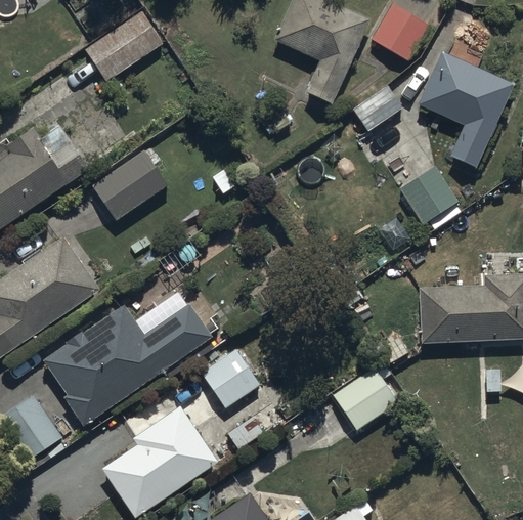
[(369,18),(329,0),(292,0),(274,40),(321,61),(308,91),(332,102),(369,18)]
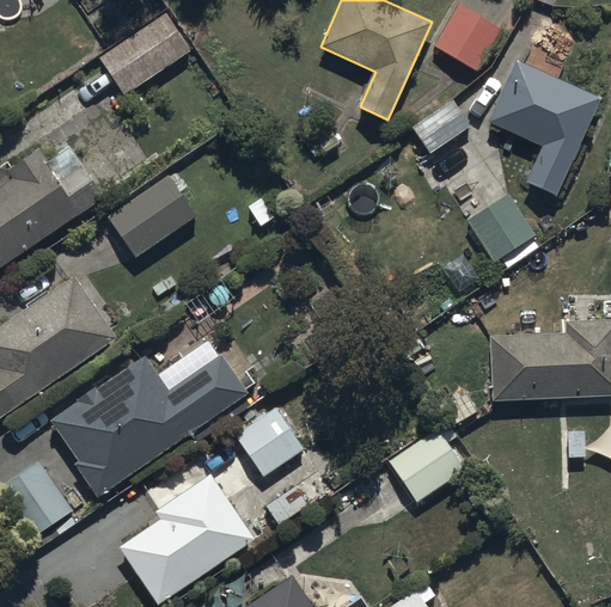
[(501,25),(457,4),(435,46),(478,68),(501,25)]
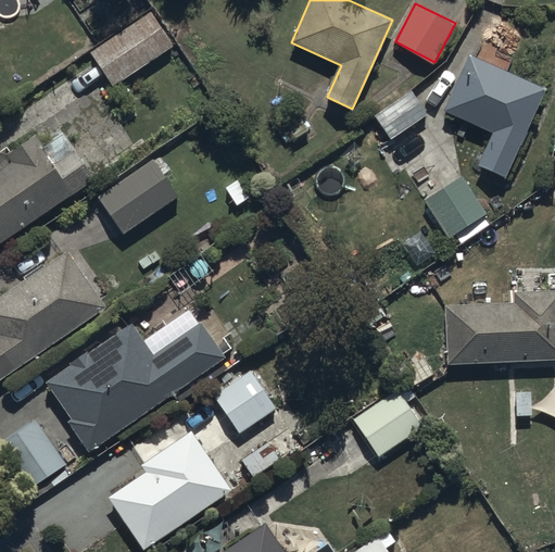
[(90,51),(96,60),(89,64),(102,83),(109,79),(114,87),(174,46),(149,11),(90,51)]
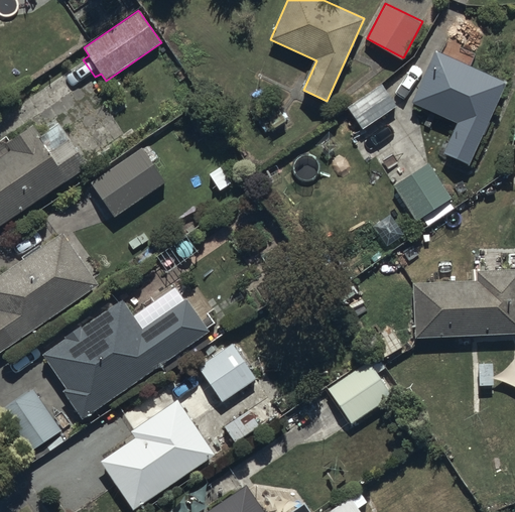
[(435,50),(413,102),(458,124),(442,154),(469,167),(508,82),(435,50)]
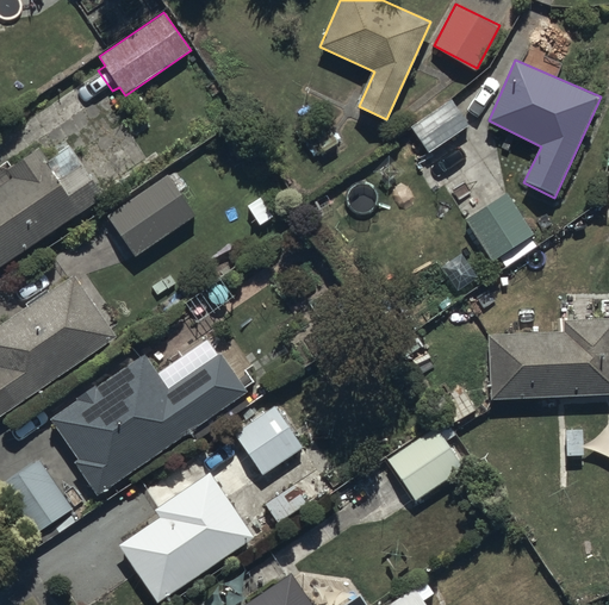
[(453,108),(415,133),(433,161),(471,135),(453,108)]
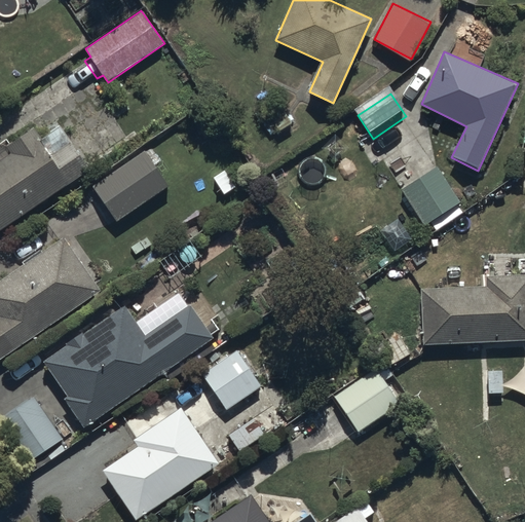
[(0,229),(86,173),(68,146),(65,148),(62,143),(47,152),(45,149),(41,152),(29,134),(4,149),(1,145),(0,146),(0,229)]
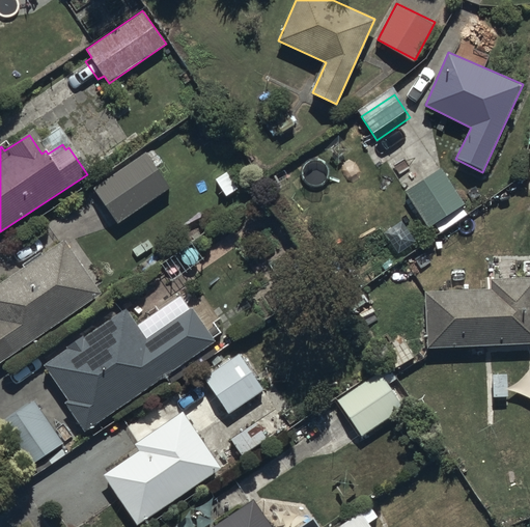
[(148,151),(93,189),(119,225),(172,188),(148,151)]
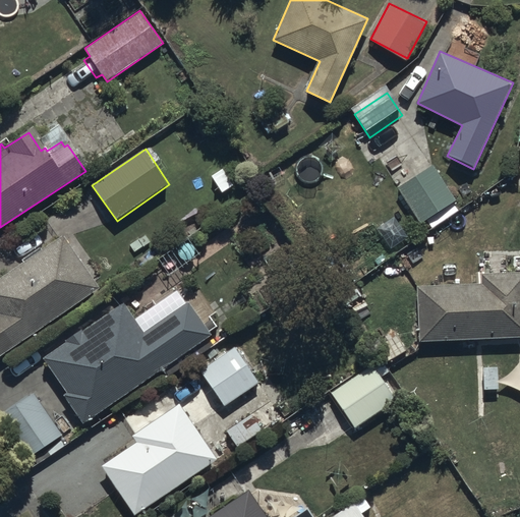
[(434,165),(398,188),(421,224),(457,200),(434,165)]
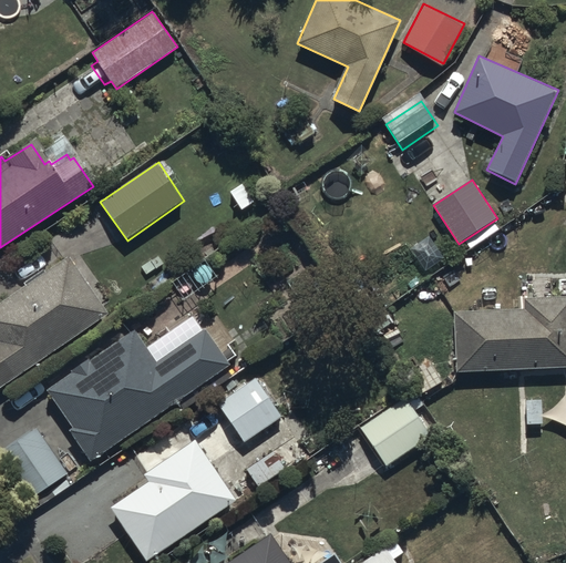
[(70,257),(0,302),(0,384),(110,314),(70,257)]
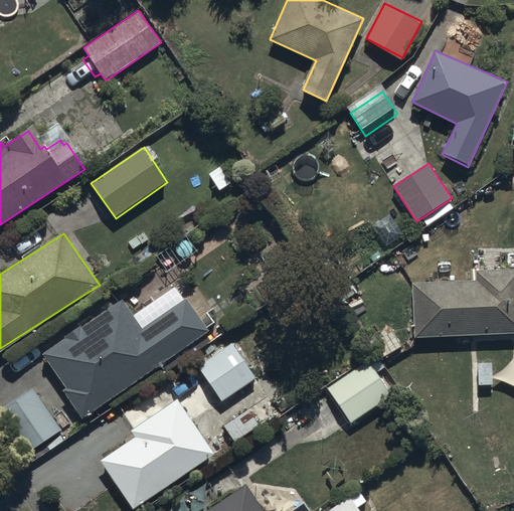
[(415,290),(417,345),(513,340),(513,278),(480,280),(480,287),(415,290)]
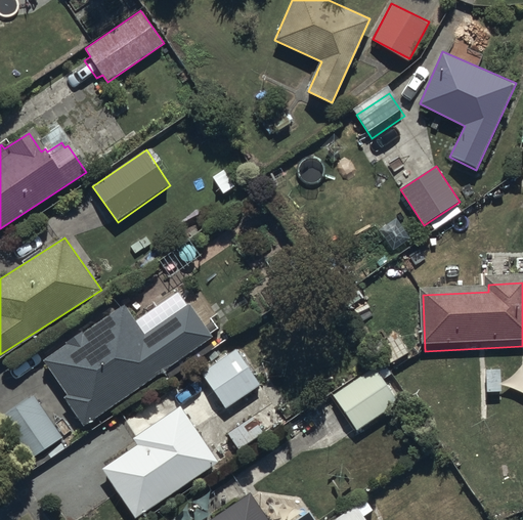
[(67,343),(43,359),(68,394),(62,397),(83,426),(213,336),(190,303),(145,335),(125,305),(84,333),(82,330),(66,341),(67,343)]
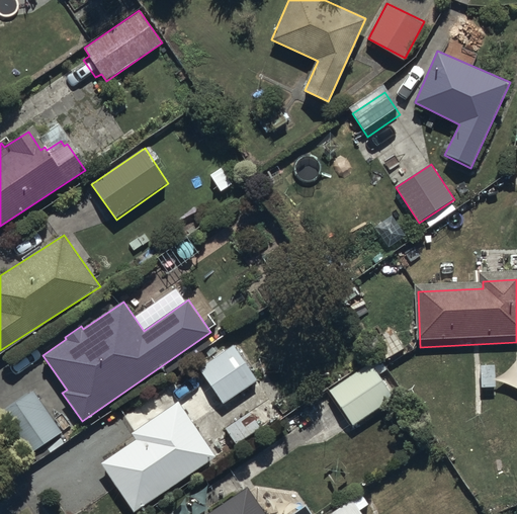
[(234,344),(198,367),(223,405),(258,381),(234,344)]
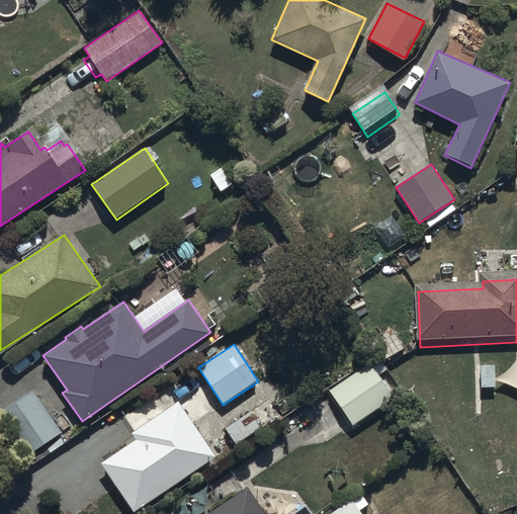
[(374,355),(328,391),(353,425),(395,395),(382,378),(389,374),(374,355)]
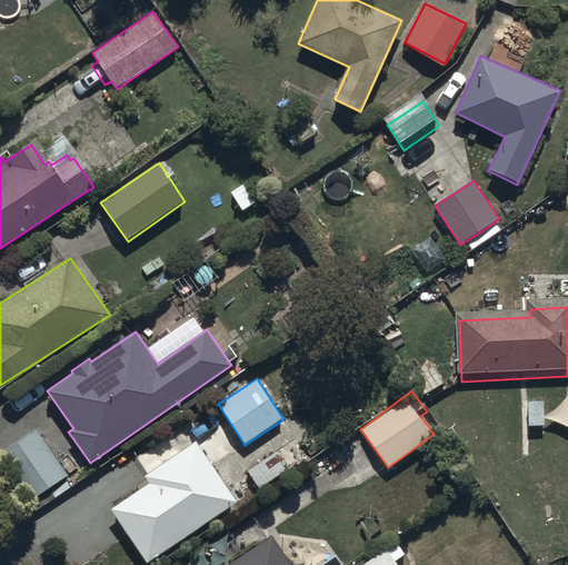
[(0,473),(27,508),(69,476),(43,439),(36,429),(0,456),(0,473)]
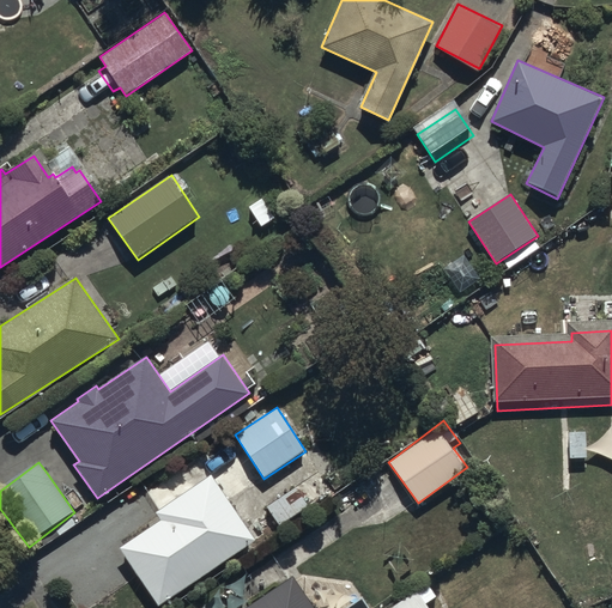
[(143,530),(119,547),(157,607),(255,542),(211,474),(155,511),(161,522),(144,533),(143,530)]
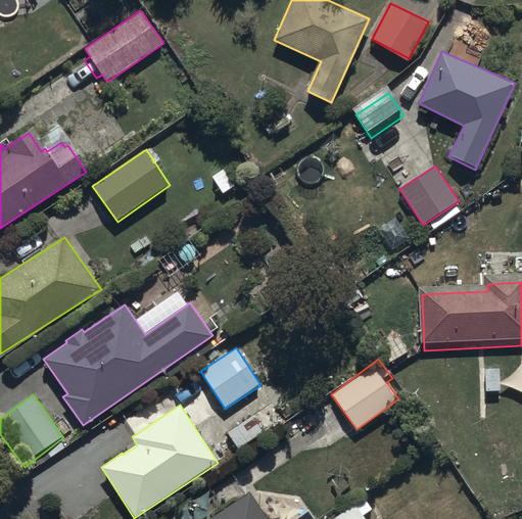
[(237,451),(265,432),(252,415),(225,433),(237,451)]
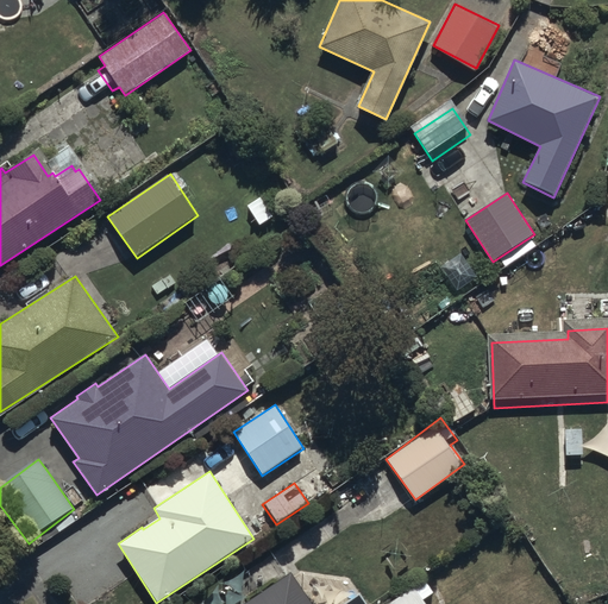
[(311,603),(290,574),(248,603),(311,603)]
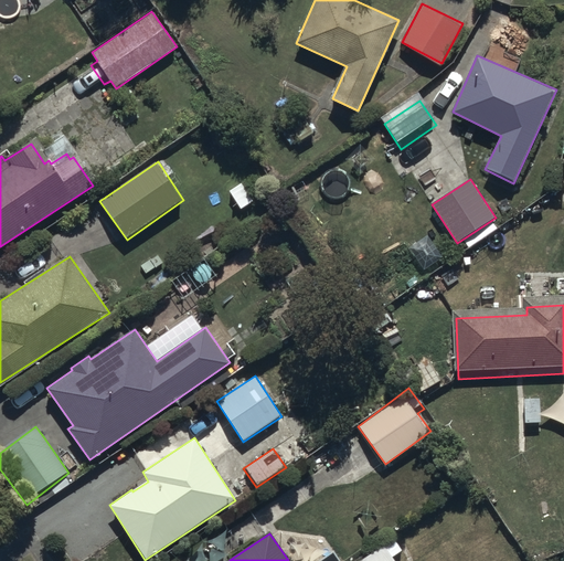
[(406,560),(410,558),(396,537),(360,560),(406,560)]
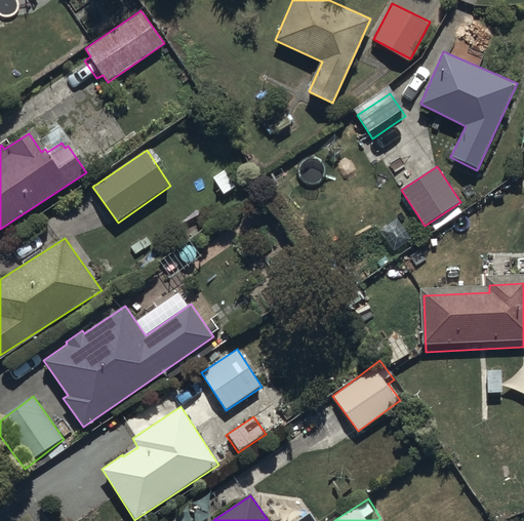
All buildings are outlined.
